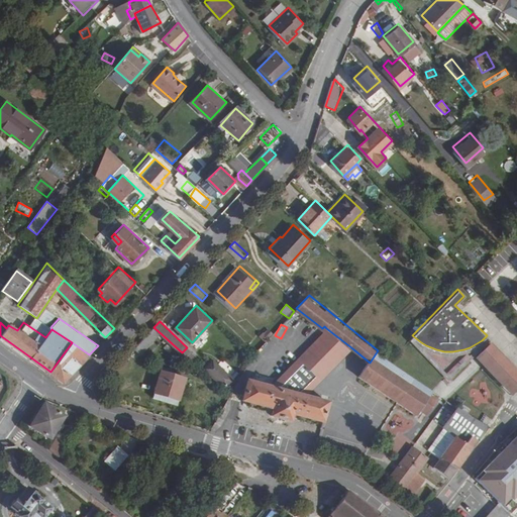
[(153,327),(140,340),(148,348),(162,334),(153,327)]
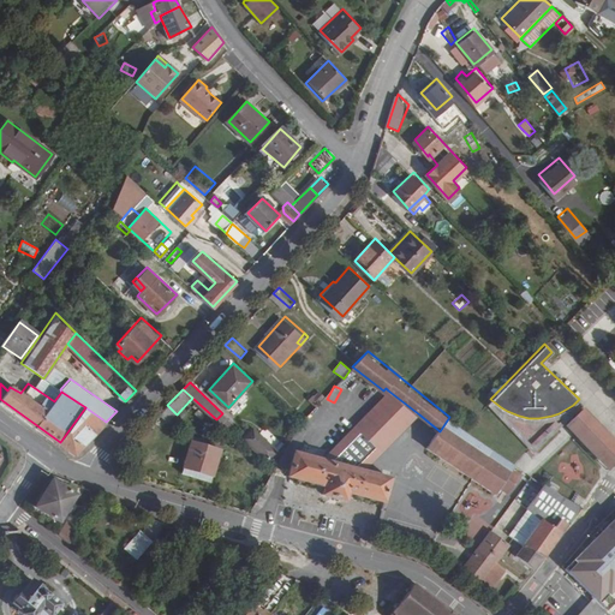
[(419,415),(388,390),(356,424),(360,429),(332,459),(324,458),(305,452),(306,451),(299,448),(299,451),(296,449),(290,473),(291,475),(291,476),(297,477),(298,476),(322,483),(320,491),(327,494),(327,496),(329,496),(340,500),(340,497),(346,499),(348,491),(352,493),(352,494),(357,495),(358,494),(380,500),(378,501),(383,502),(384,501),(387,502),(394,477),(390,476),(390,475),(386,473),(386,475),(368,470),(360,467),(380,447),(384,452),(419,415)]
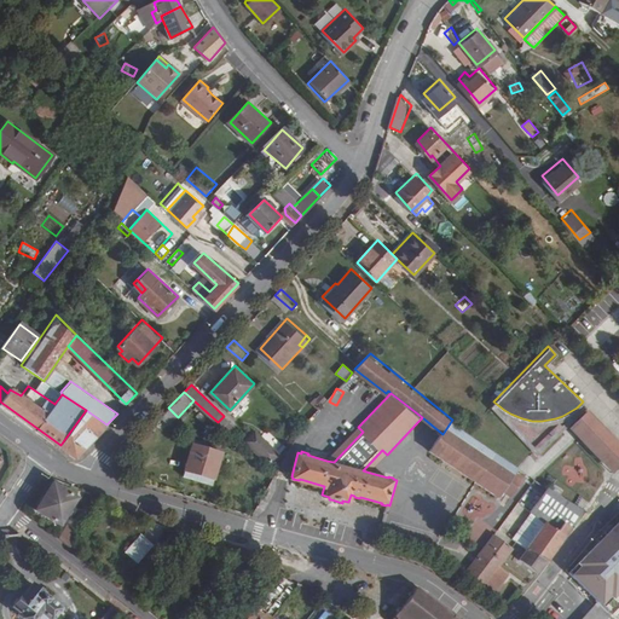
[(317,410),(328,400),(320,393),(311,403),(317,410)]
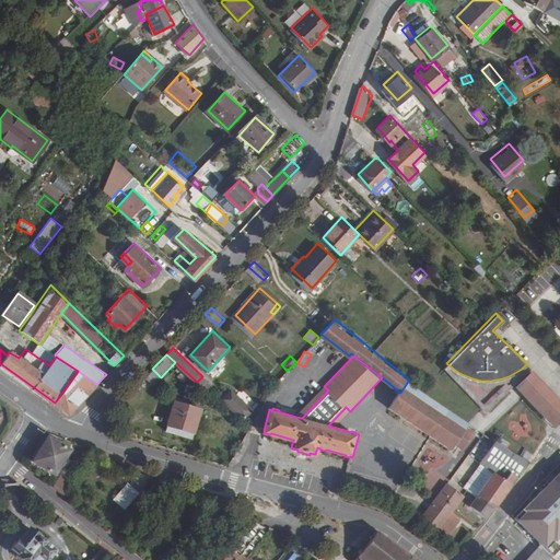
[(222,361),(209,372),(213,376),(226,365),(222,361)]
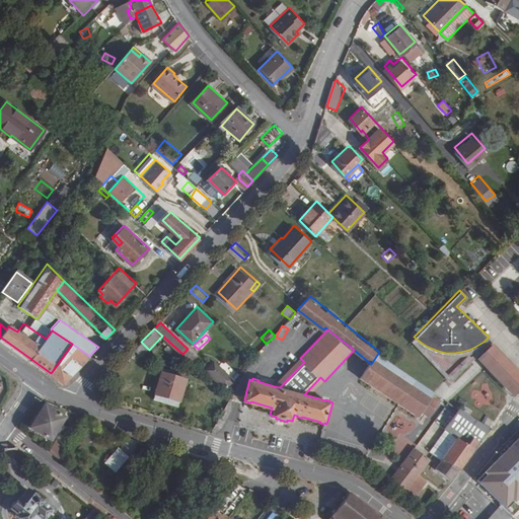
[(64,382),(89,356),(72,344),(51,373),(64,382)]
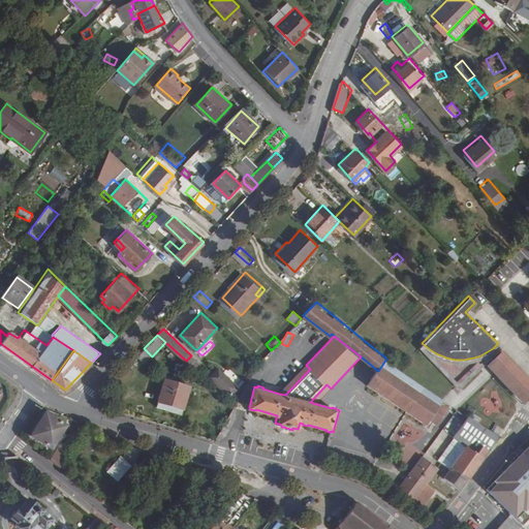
[(528,377),(502,350),(486,366),(524,405),(528,399),(528,377)]
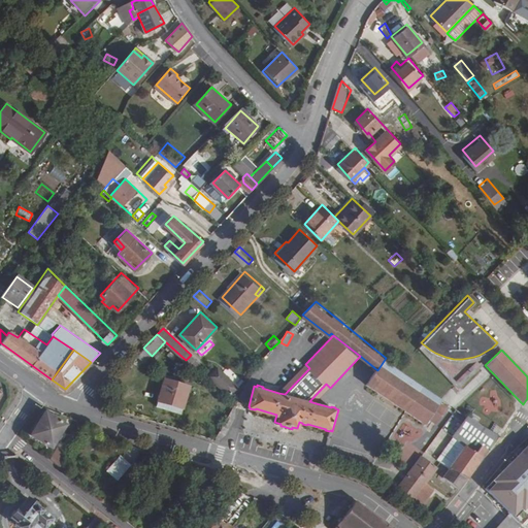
[(386,358),(377,370),(366,386),(424,425),(426,423),(439,406),(444,399),(398,367),(386,358)]
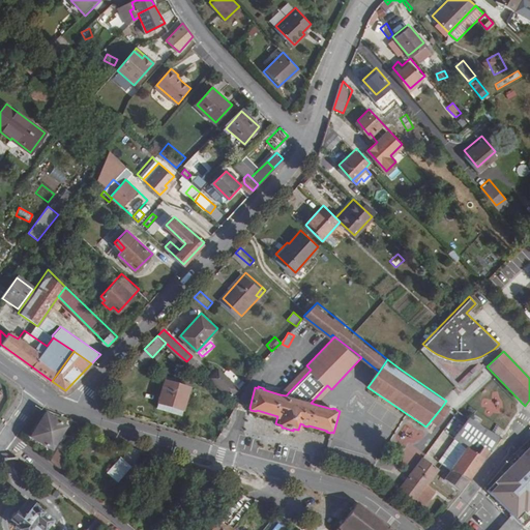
[(311,370),(306,365),(280,394),(286,395),(311,370)]
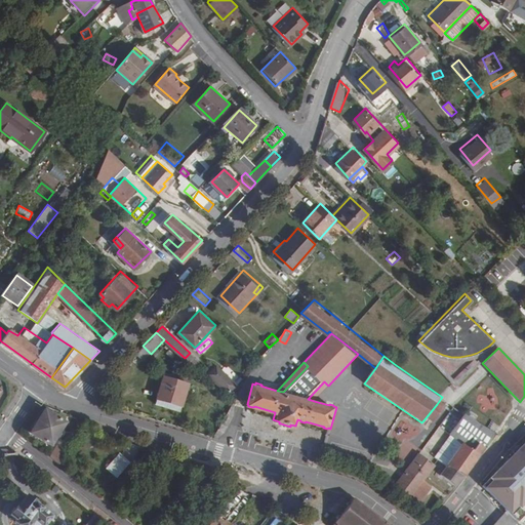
[(217,363),(209,371),(230,391),(238,382),(217,363)]
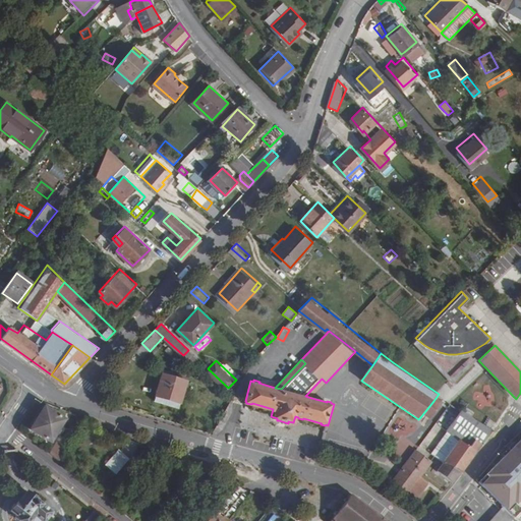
[(163,371),(155,398),(183,406),(190,381),(163,371)]
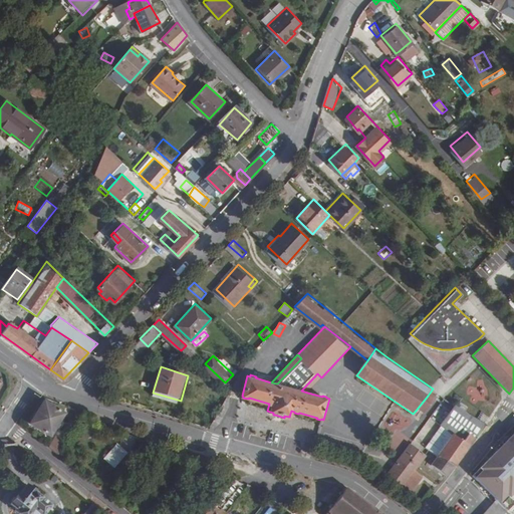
[(307,393),(321,377),(317,373),(301,391),(307,393)]
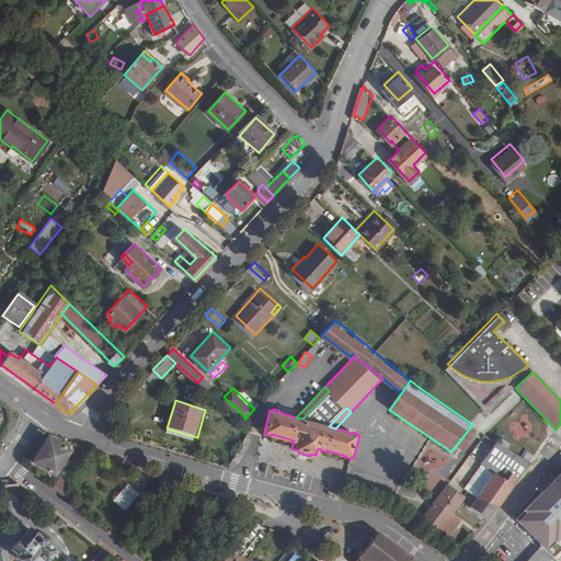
[(473,437),(467,432),(453,449),(459,455),(473,437)]
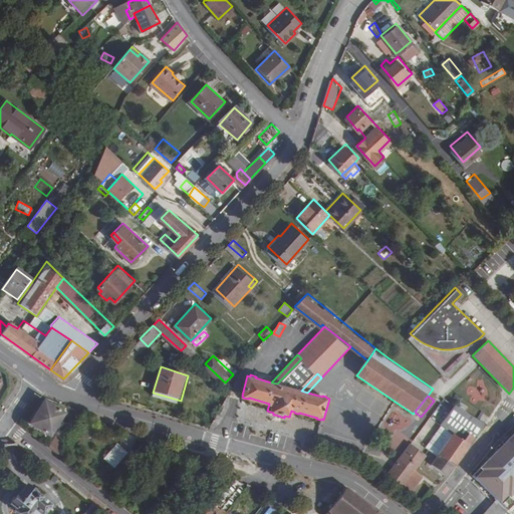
[(63,411),(43,398),(29,419),(50,432),(63,411)]
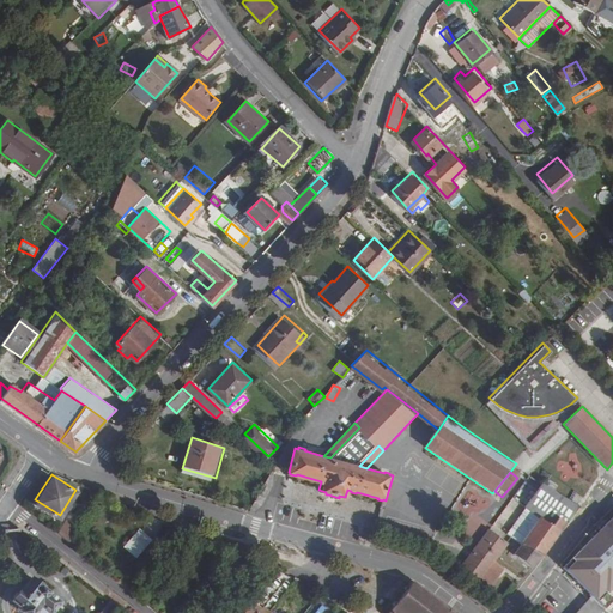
[(544,519),(563,530),(580,504),(546,483),(526,509),(527,510),(515,529),(528,541),(544,519)]
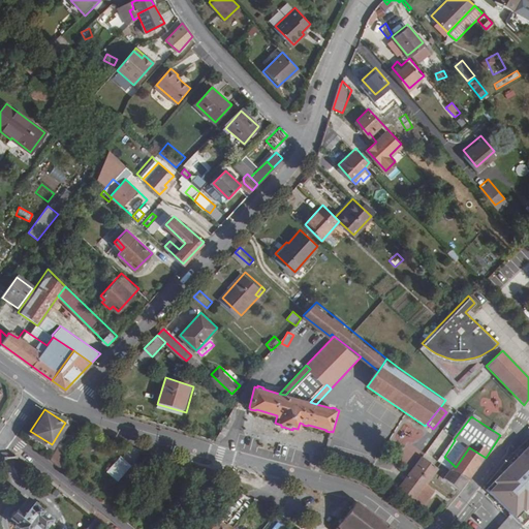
[(51,457),(59,463),(67,453),(59,446),(51,457)]
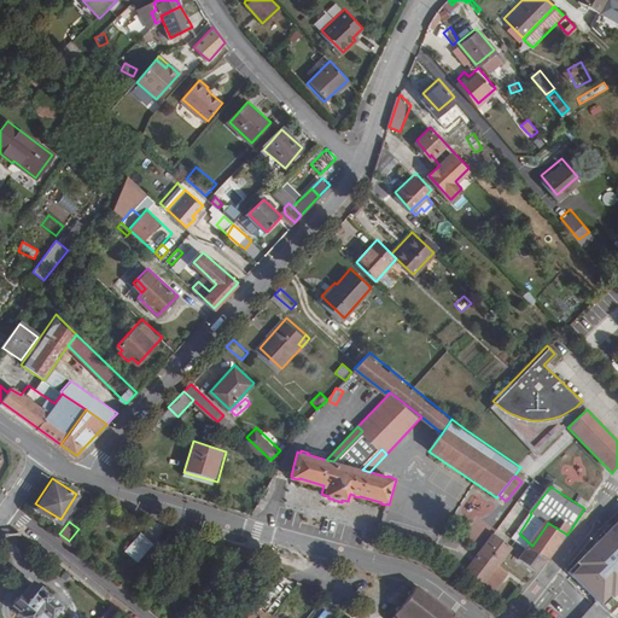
[(584,564),(575,572),(604,601),(613,592),(616,595),(617,592),(617,522),(581,560),(584,564)]
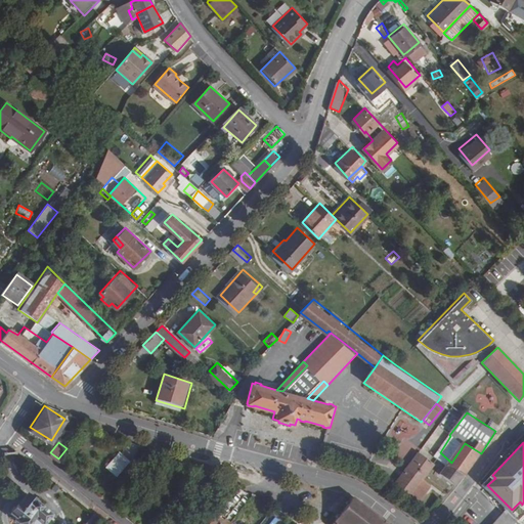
[(465,443),(451,463),(445,472),(460,482),(472,467),(481,453),(465,443)]
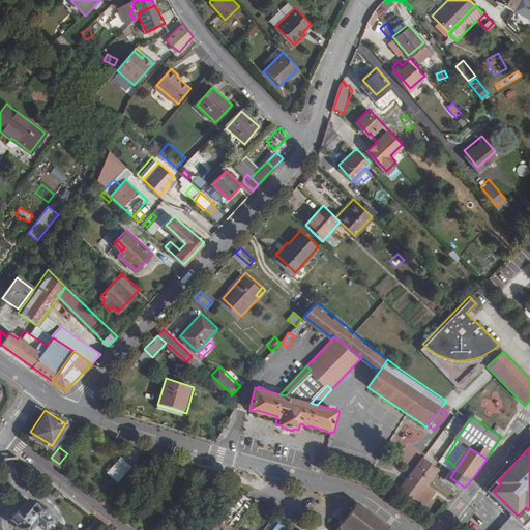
[(106,469),(118,478),(128,462),(116,453),(106,469)]
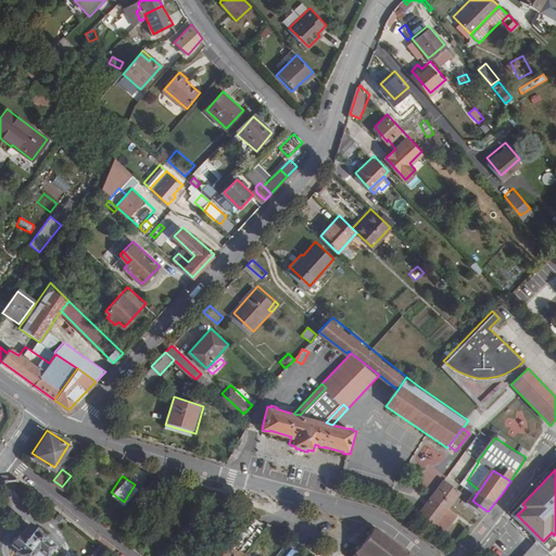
[(447,476),(422,513),(450,531),(462,512),(453,505),(464,488),(447,476)]
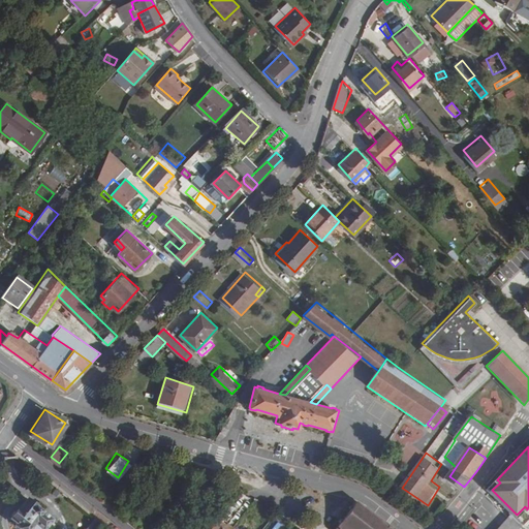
[(500,483),(497,479),(490,488),(492,490),(500,483)]
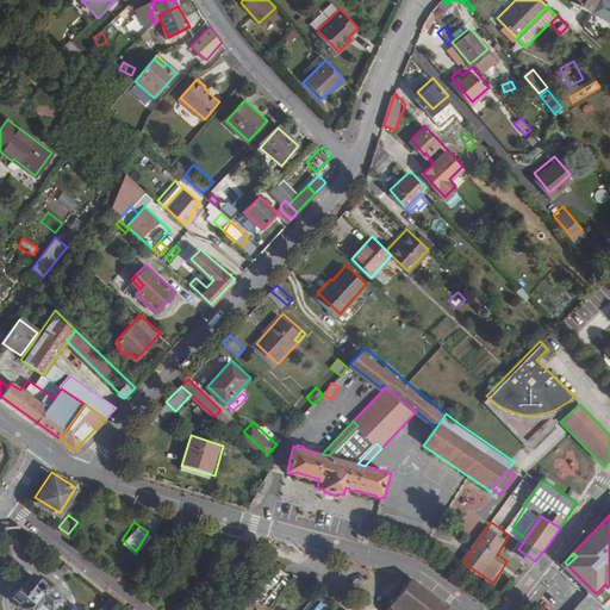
[(44,609),(49,605),(53,608),(62,596),(54,589),(56,586),(35,568),(14,593),(22,599),(20,601),(31,609),(44,609)]
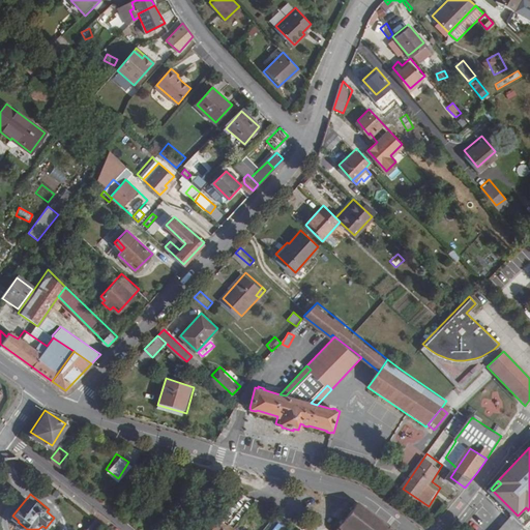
[(393,529),(391,528),(392,526),(389,524),(388,525),(383,522),(385,520),(382,518),(380,520),(376,516),(377,514),(375,512),(374,514),(367,509),(369,508),(365,505),(364,507),(359,503),(360,501),(357,499),(339,529),(335,529),(393,529)]
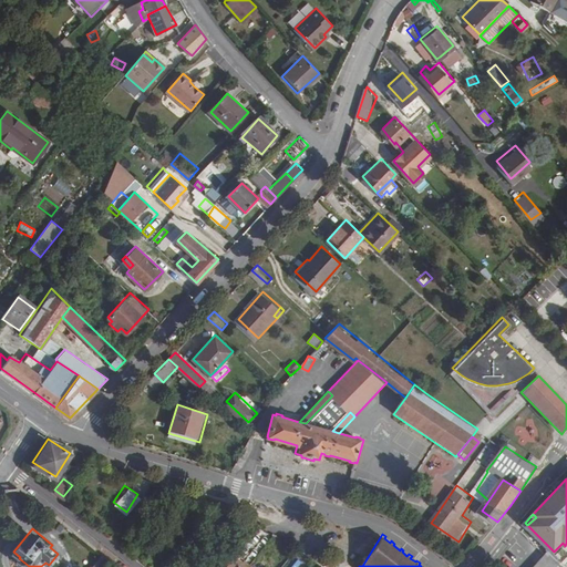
[(565,546),(563,543),(554,552),(557,554),(565,546)]
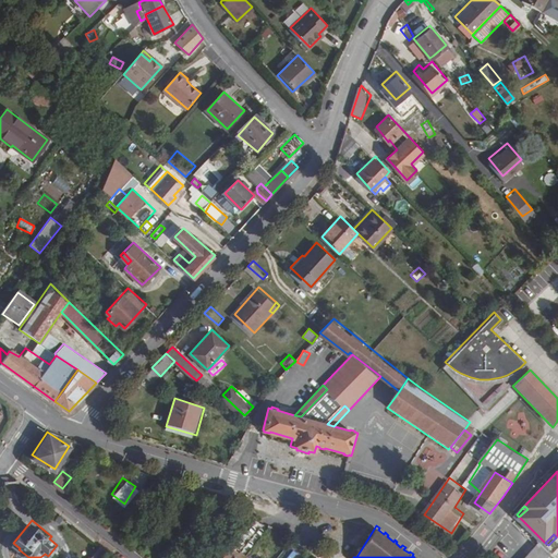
[(547,557),(554,550),(542,541),(525,557),(547,557)]
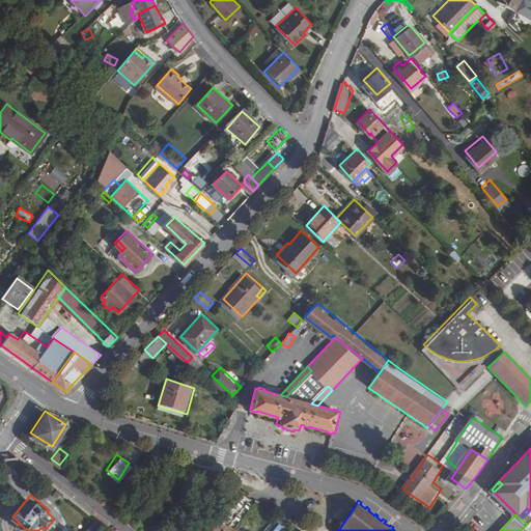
[(208,530),(210,530),(218,530),(220,529),(223,524),(218,519),(208,530)]
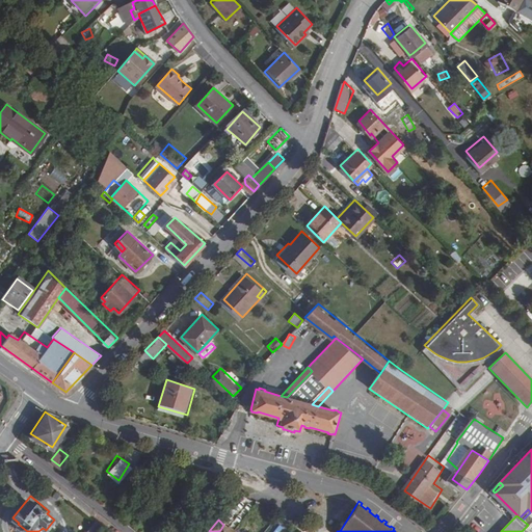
[(97,531),(102,527),(95,521),(85,531),(97,531)]
